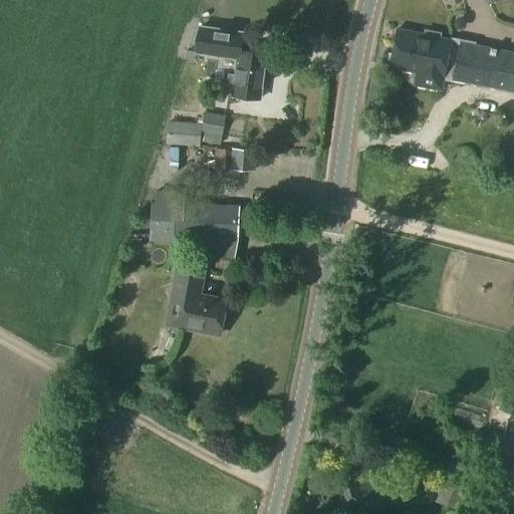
[(203,22),(198,55),(237,60),(235,75),(229,74),(227,86),(234,86),(232,94),(261,98),(267,55),(241,51),(242,28),(203,22)]
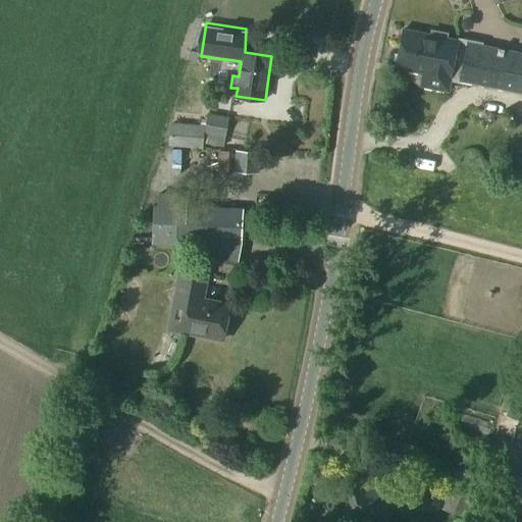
[(459,42),(404,30),(399,51),(421,55),(422,54),(462,62),(462,64),(475,67),(475,65),(521,74),(521,55),(468,44),(468,45),(459,43),(459,42)]
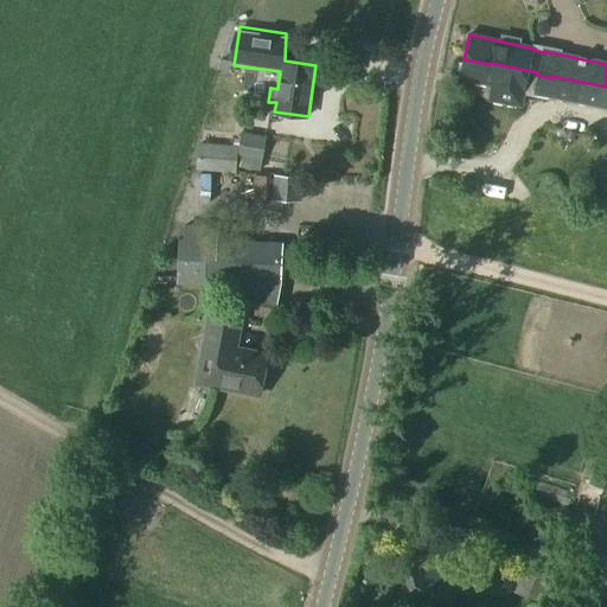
[(490,64),(464,59),(460,78),(492,85),(490,100),(521,107),(524,91),(535,94),(606,109),(606,87),(553,76),(553,78),(537,75),(537,72),(491,63),(490,64)]
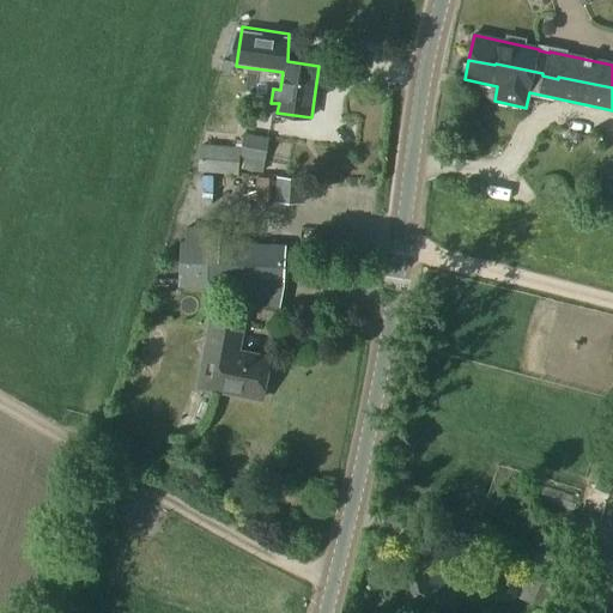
[(244,132),(238,163),(252,165),(250,175),(265,176),(265,164),(269,138),(244,132)]
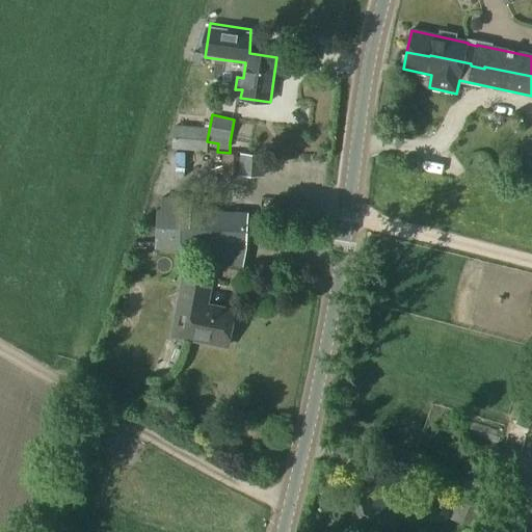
[(173,129),(170,151),(205,154),(207,132),(173,129)]
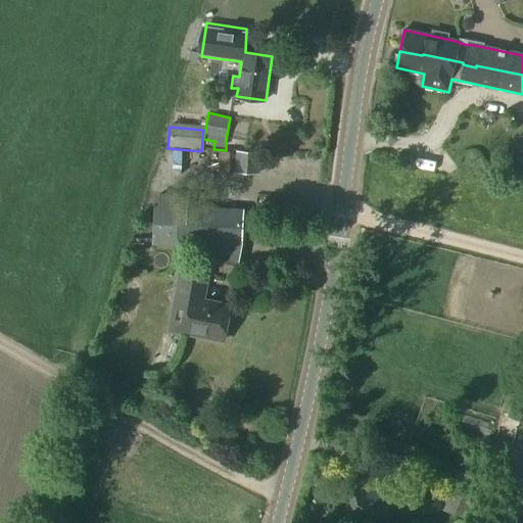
[(196,172),(196,152),(187,152),(186,172),(196,172)]
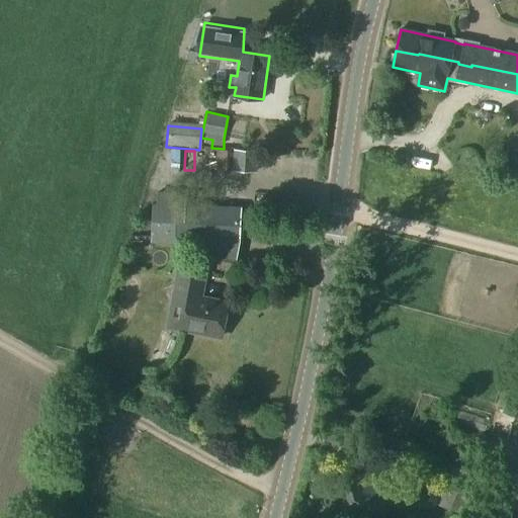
[(232,152),(232,173),(256,174),(256,153),(232,152)]
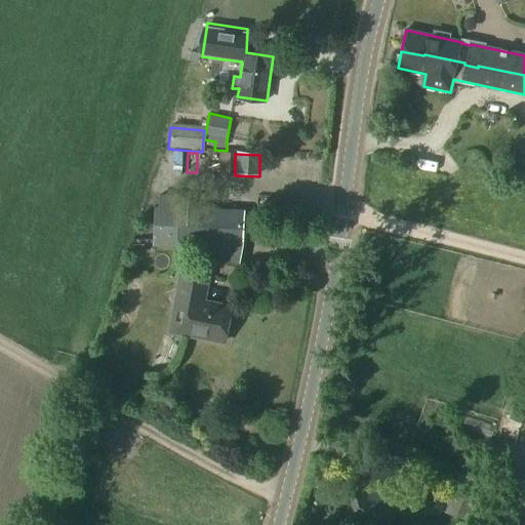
[(152,208),(150,247),(174,249),(175,242),(200,243),(196,265),(237,272),(242,244),(244,209),(233,208),(186,206),(187,197),(156,196),(156,208),(152,208)]
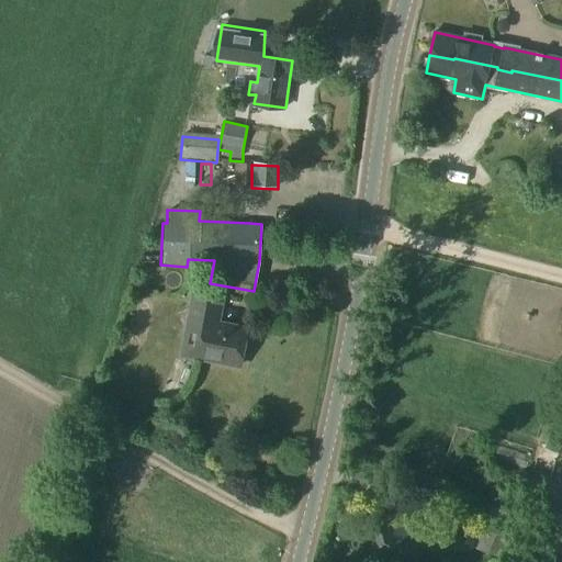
[(195,285),(182,356),(240,367),(247,329),(217,324),(224,291),(195,285)]
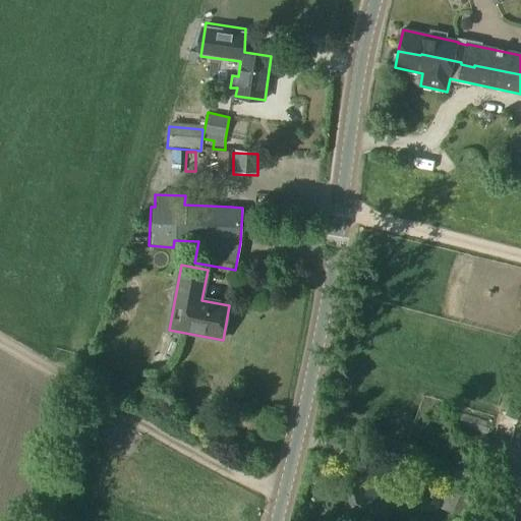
[(463,495),(477,500),(485,479),(470,474),(463,495)]
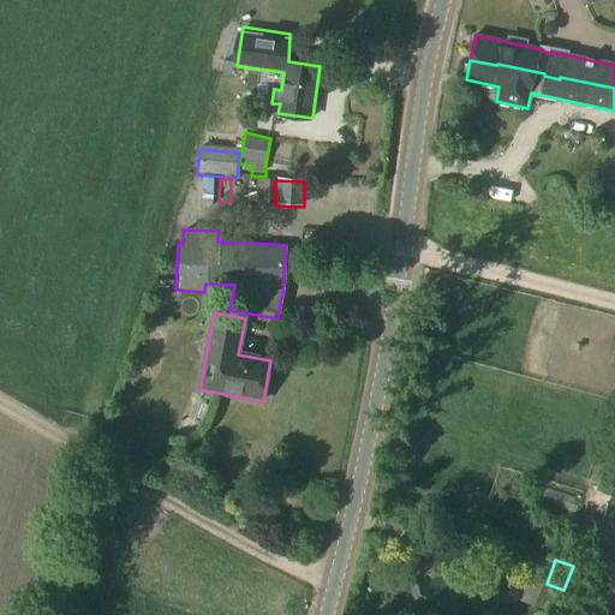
[(419,573),(404,605),(423,614),(454,614),(461,602),(473,607),(512,602),(511,591),(469,597),(419,573)]
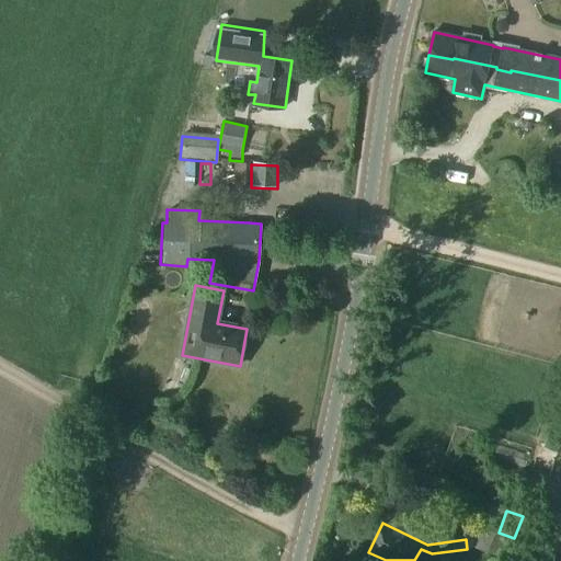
[(481,526),(472,546),(506,559),(514,538),(499,533),(481,526)]
